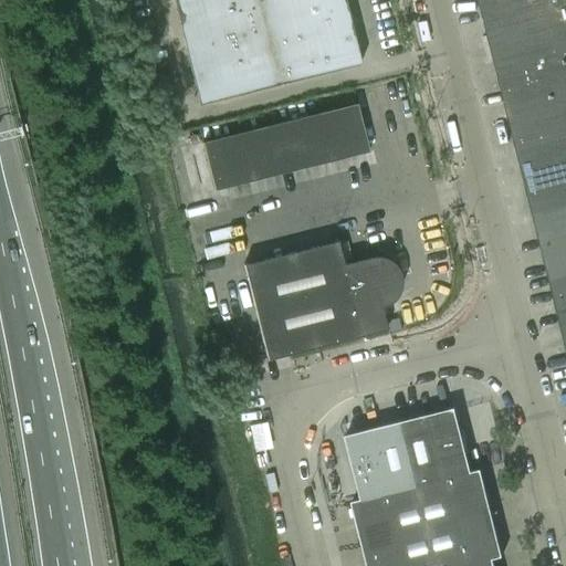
[(259,3),(258,0),(173,0),(178,23),(259,3)]
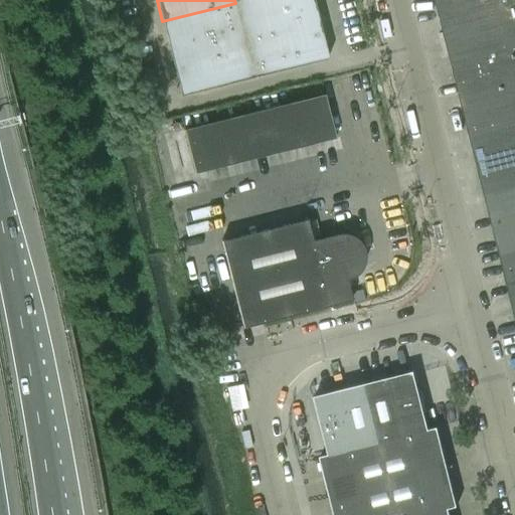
[(241,27),(316,9),(313,0),(246,0),(235,3),(241,27)]
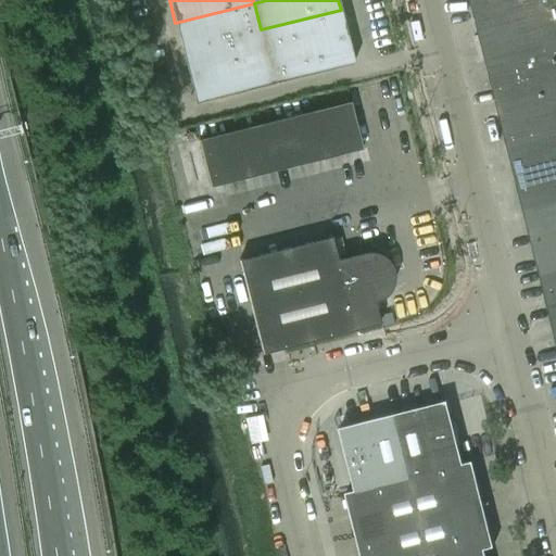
[(469,0),(474,13),(525,0),(469,0)]
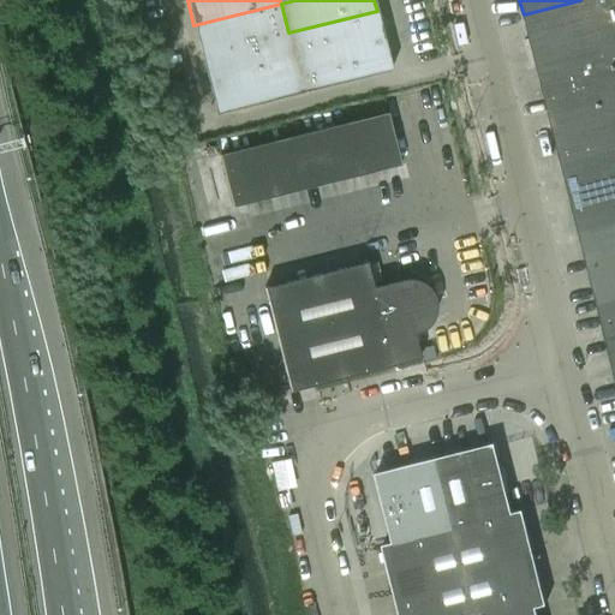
[(531,42),(614,21),(614,0),(580,0),(524,15),(531,42)]
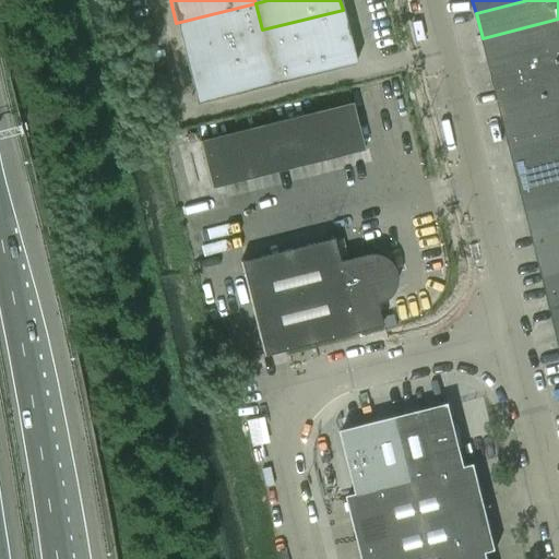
[(262,30),(256,3),(176,23),(182,49),(262,30)]
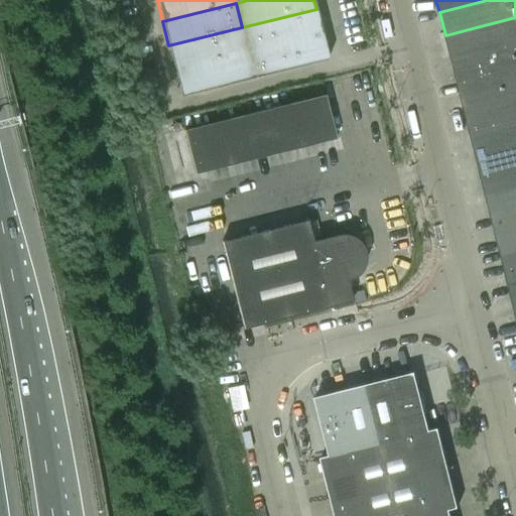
[(249,51),(323,33),(316,9),(242,27),(249,51)]
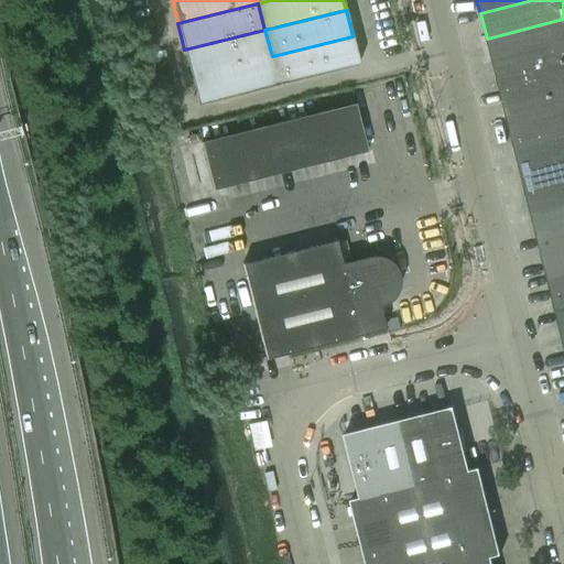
[(494,65),(563,46),(563,19),(487,39),(494,65)]
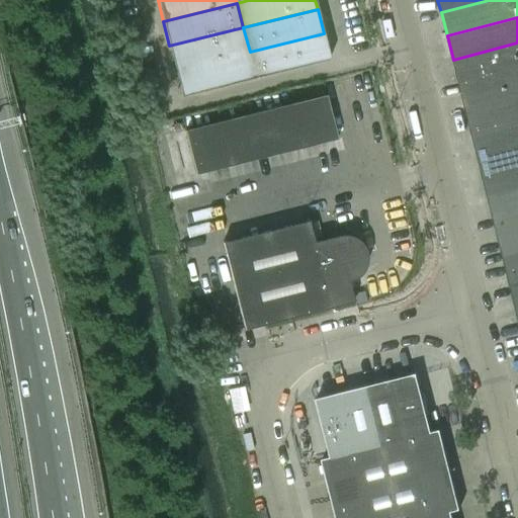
[(250,52),(243,27),(169,46),(176,71),(250,52)]
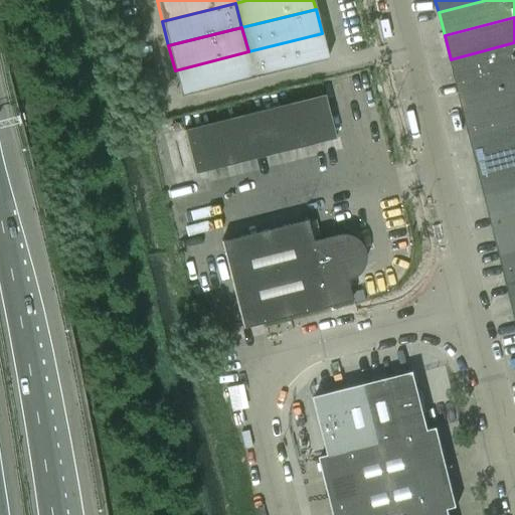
[(254,76),(328,57),(322,33),(248,51),(254,76)]
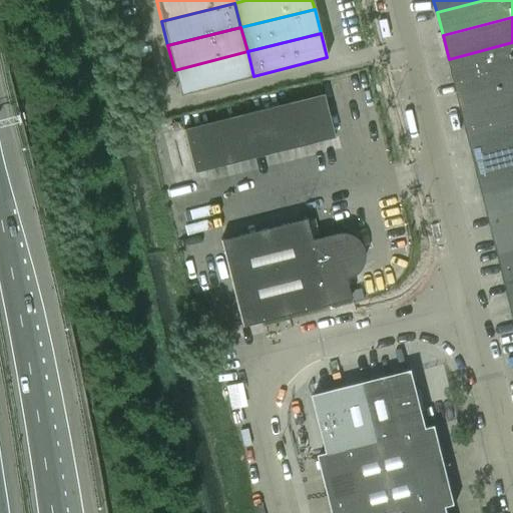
[(454,82),(512,67),(512,42),(449,59),(454,82)]
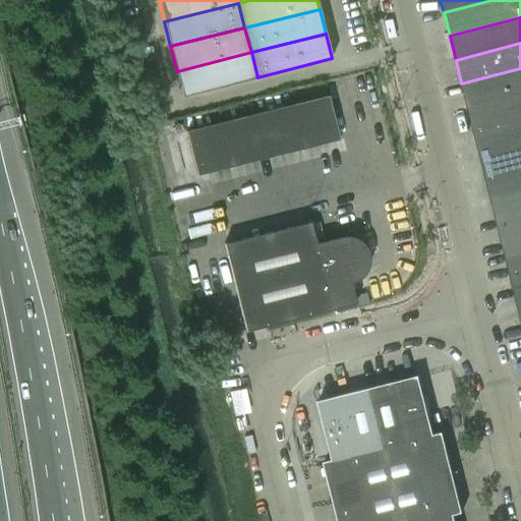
[(257,77),(251,52),(177,71),(183,96),(257,77)]
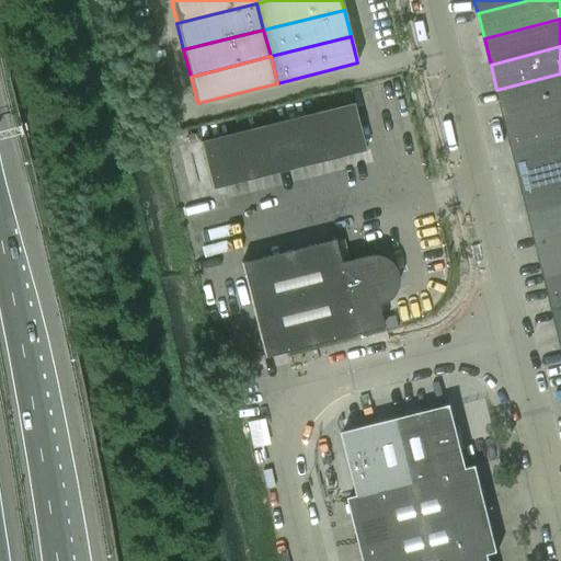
[(503,115),(560,100),(560,73),(496,90),(503,115)]
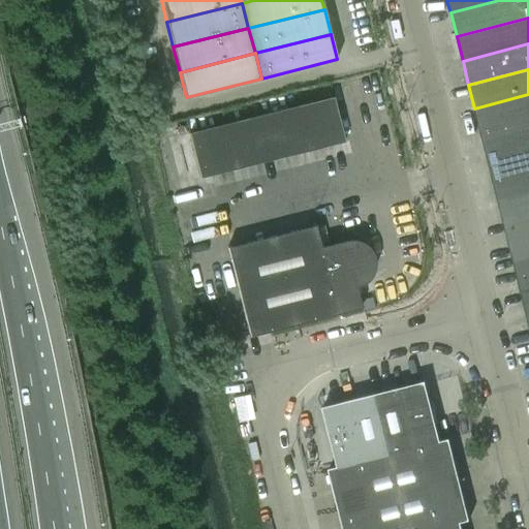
[(480,132),(528,120),(528,94),(474,109),(480,132)]
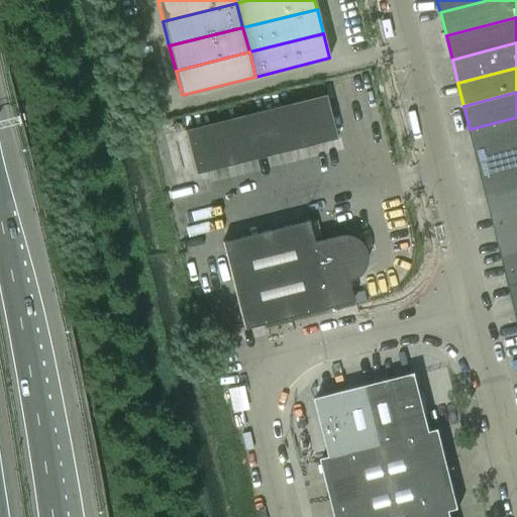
[(328,94),(186,124),(195,169),(338,138),(328,94)]
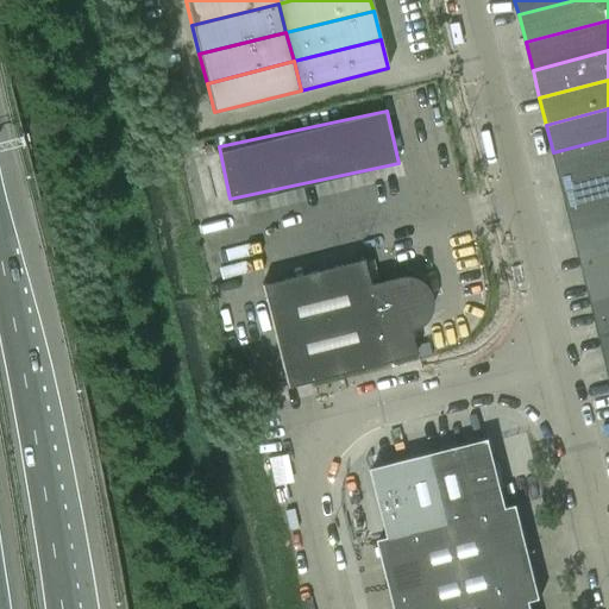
[(560,181),(608,168),(608,138),(553,152),(560,181)]
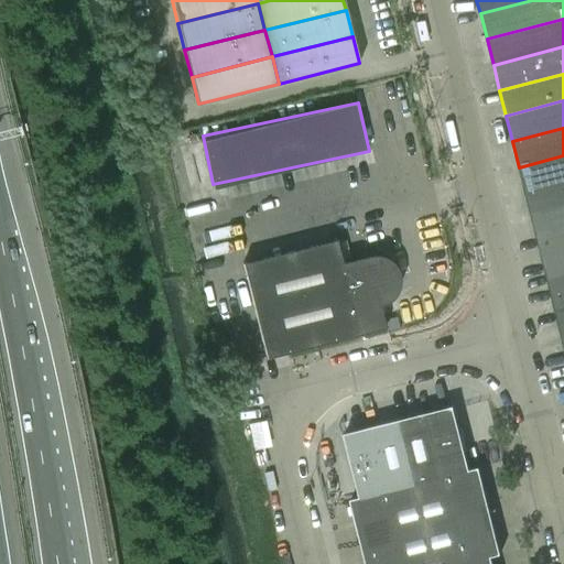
[(525,193),(563,183),(563,155),(519,167),(525,193)]
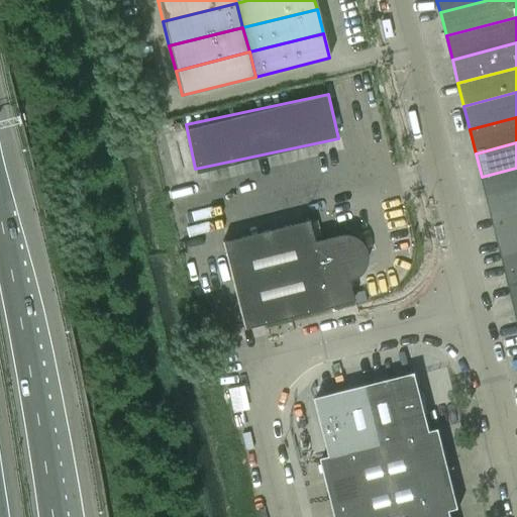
[(488,200),(516,192),(516,168),(482,177),(488,200)]
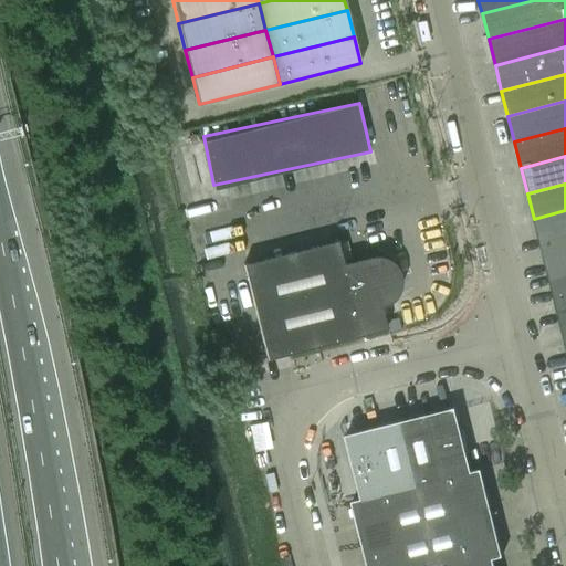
[(540,244),(565,238),(565,210),(534,219),(540,244)]
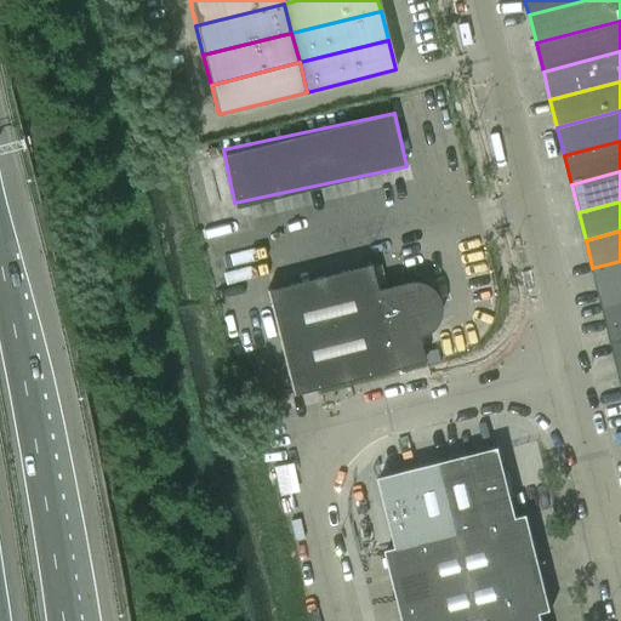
[(599,297),(620,291),(620,261),(592,268),(599,297)]
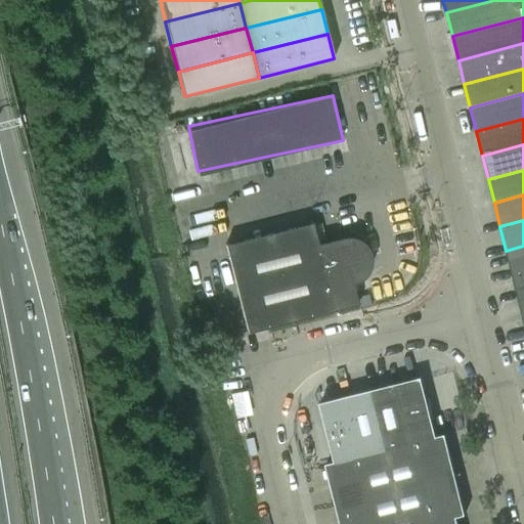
[(357,305),(352,284),(355,284),(357,282),(360,280),(362,279),(364,276),(366,275),(368,272),(369,269),(370,267),(370,264),(370,262),(370,259),(370,257),(370,255),(369,254),(368,251),(367,248),(364,245),(363,243),(360,242),(359,241),(356,238),(353,237),(350,237),(349,237),(347,237),(345,237),(342,237),(317,244),(312,223),(225,245),(247,333),(357,305)]
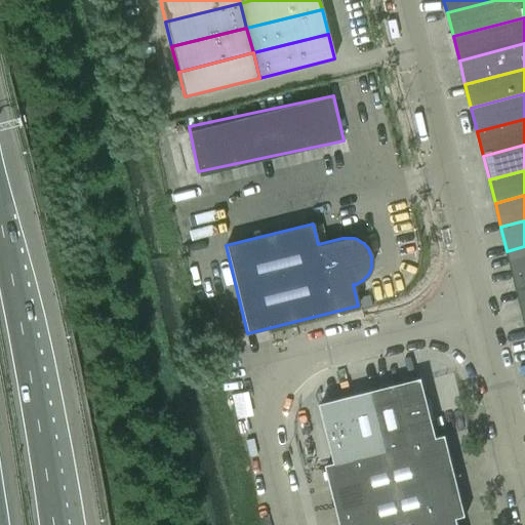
[(513,275),(524,272),(524,246),(507,251),(513,275)]
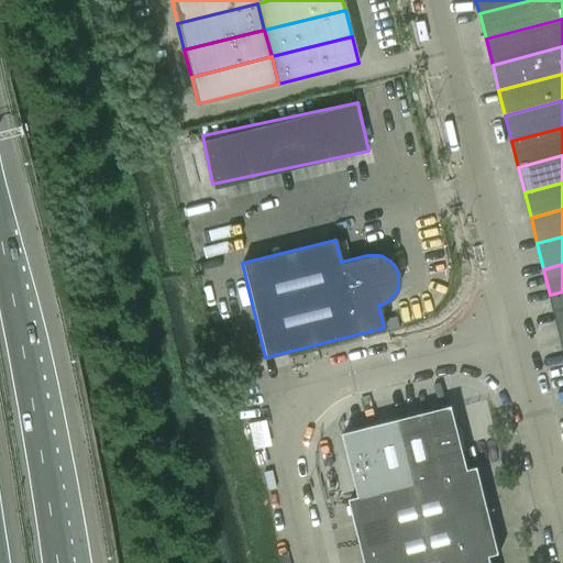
[(556,320),(562,318),(562,291),(550,295),(556,320)]
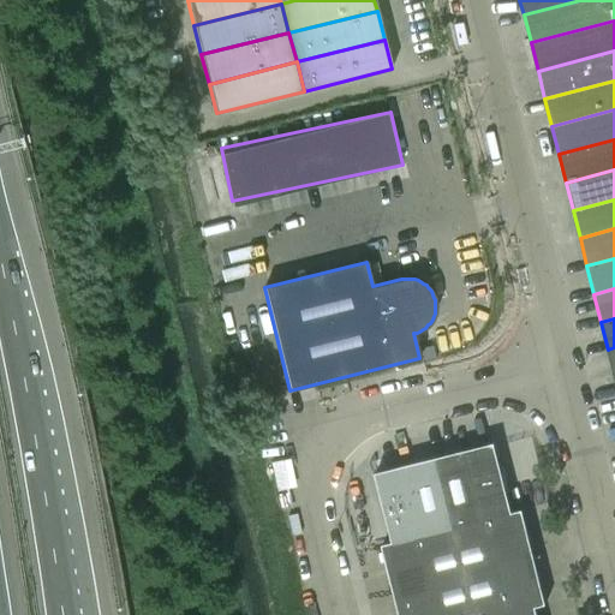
[(494,443),(489,445),(435,458),(452,529),(512,513),(494,443)]
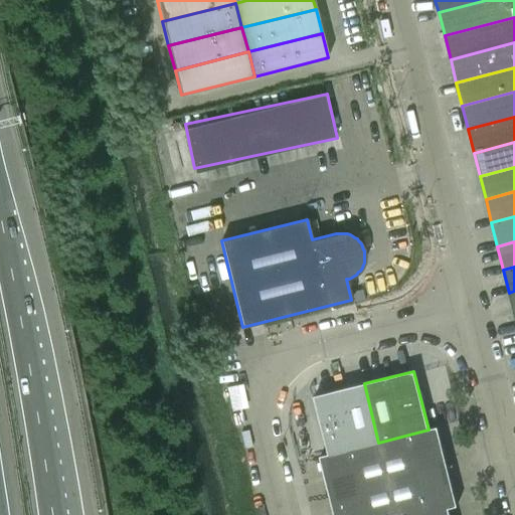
[(364,383),(318,395),(314,396),(329,454),(329,455),(378,443),(364,383)]
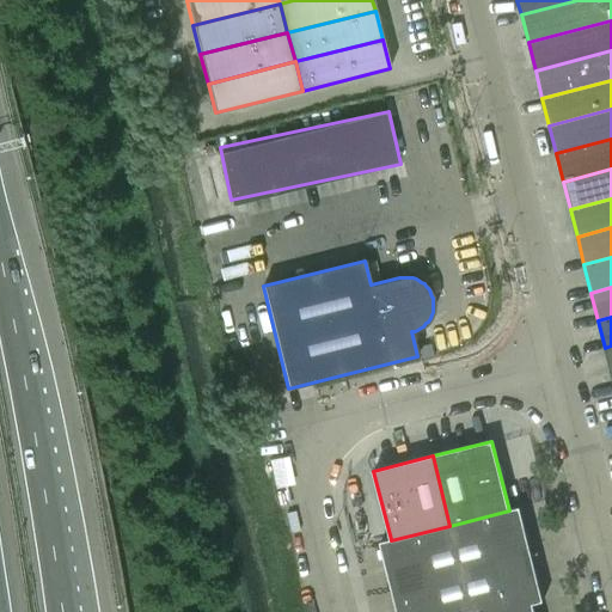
[(509,510),(450,526),(461,571),(531,555),(519,507),(509,510)]
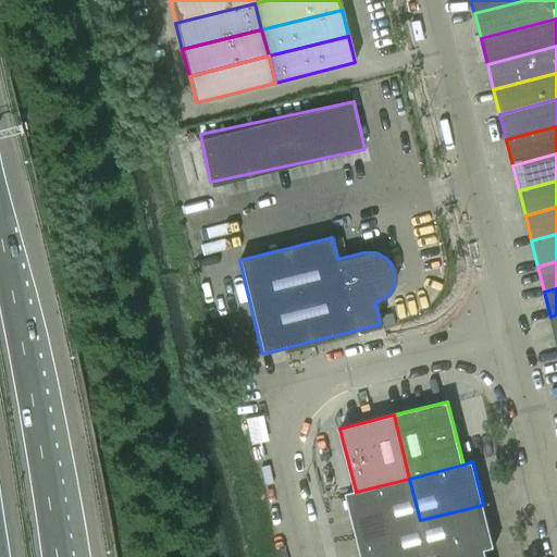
[(409,479),(356,492),(356,491),(346,494),(357,536),(420,520),(409,479)]
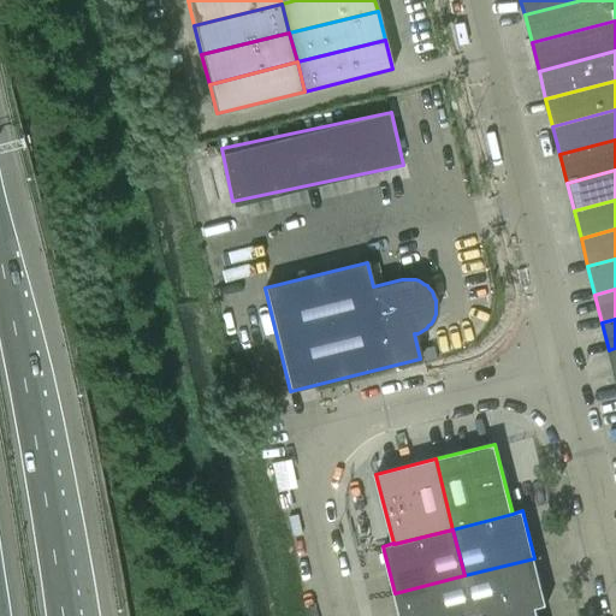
[(534,558),(465,575),(474,615),(501,615),(535,608),(546,605),(534,558)]
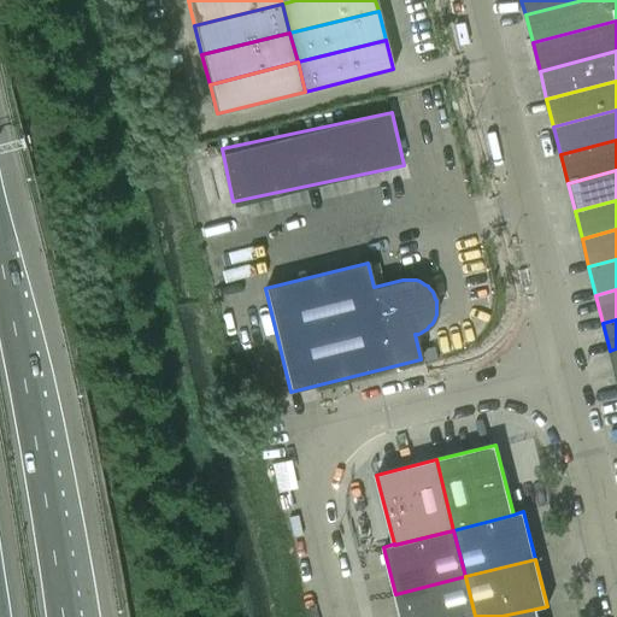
[(475,616),(465,576),(395,594),(400,616),(475,616)]
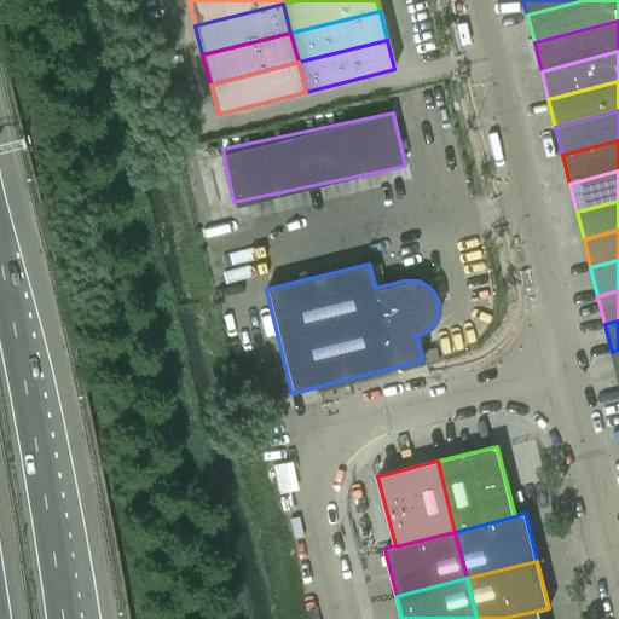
All buildings are outlined.
